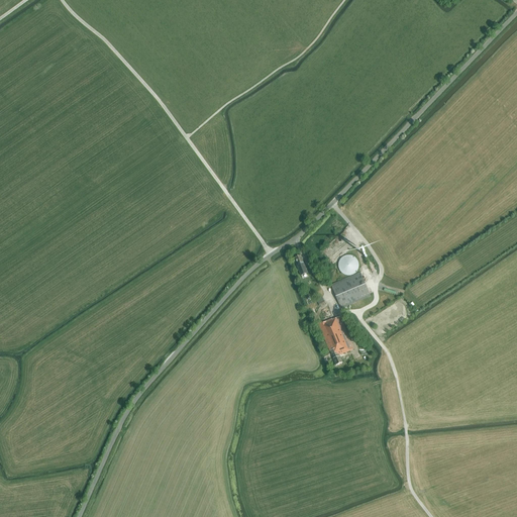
[(299,271),(306,268),(301,255),(300,255),(299,253),(295,254),(296,257),(295,257),(298,264),(297,265),(299,271)]
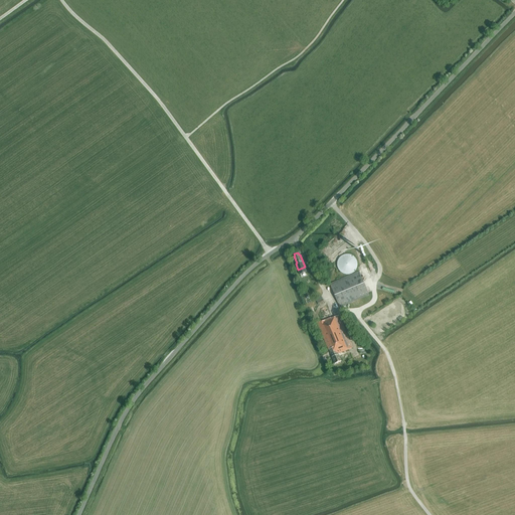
[(354,272),(355,271),(356,269),(357,267),(357,266),(357,264),(357,262),(356,260),(356,259),(354,256),(353,255),(351,254),(349,253),(347,253),(345,254),(343,254),(341,256),(340,258),(338,259),(338,261),(337,263),(337,265),(337,267),(338,269),(340,271),(341,273),(343,274),(345,274),(347,275),(349,275),(350,274),(352,273),(354,272)]
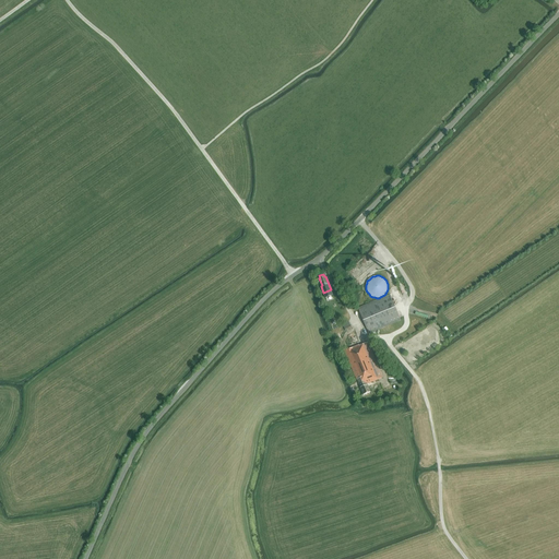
[(369,333),(401,320),(390,295),(358,308),(369,333)]
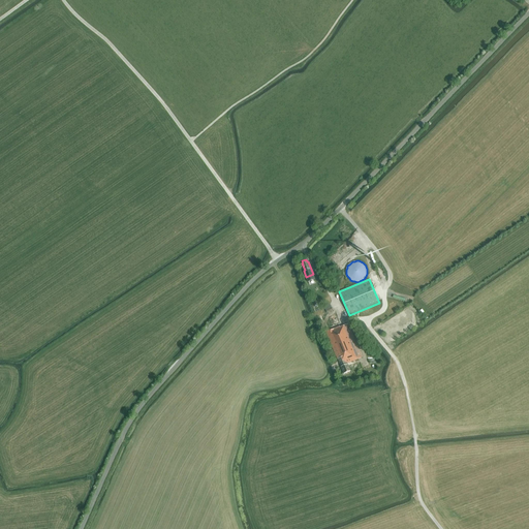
[(328,313),(333,311),(330,304),(323,306),(328,313)]
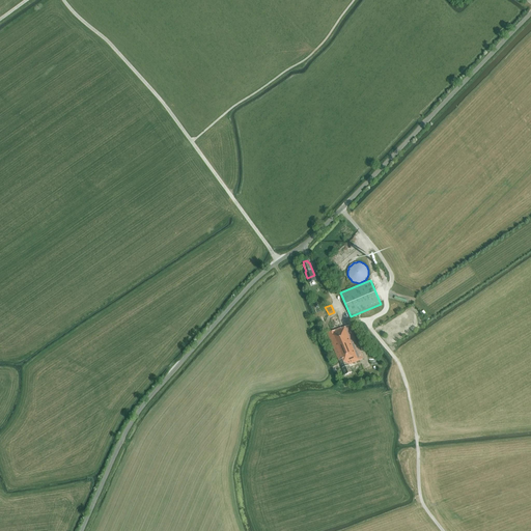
[(345,375),(348,373),(352,372),(348,364),(356,362),(364,358),(350,325),(341,329),(341,328),(330,332),(329,330),(324,332),(326,337),(328,336),(339,361),(345,375)]
